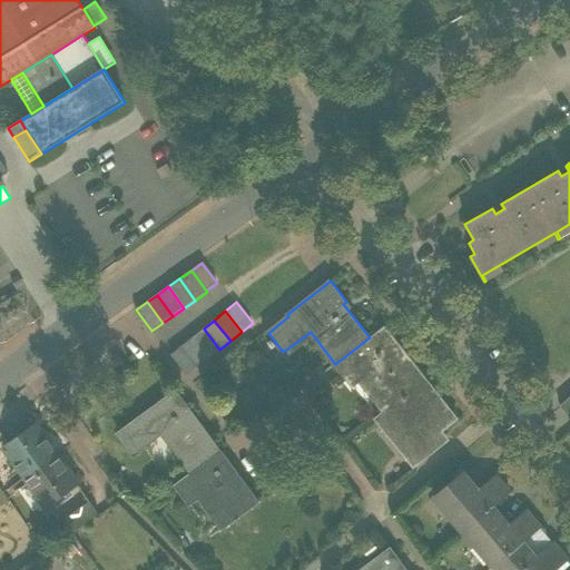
[(383,327),(370,337),(335,364),(352,385),(364,376),(389,408),(425,379),(383,327)]
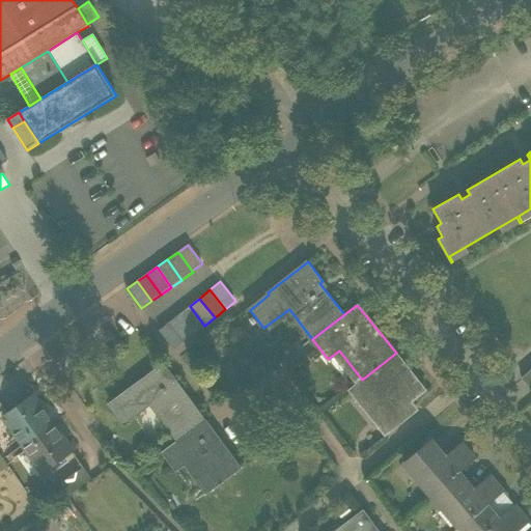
[(194,333),(204,326),(190,306),(179,314),(194,333)]
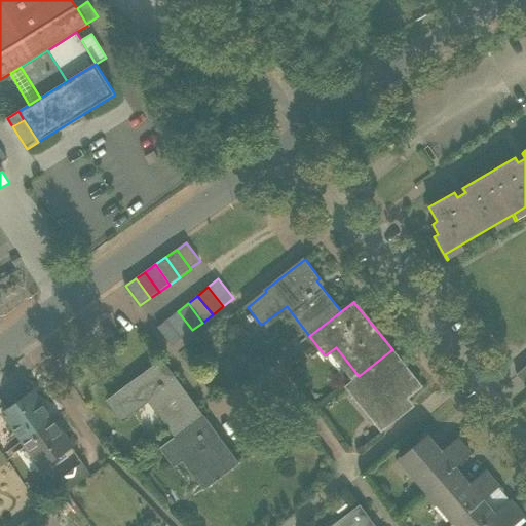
[(182,338),(192,330),(178,311),(166,320),(182,338)]
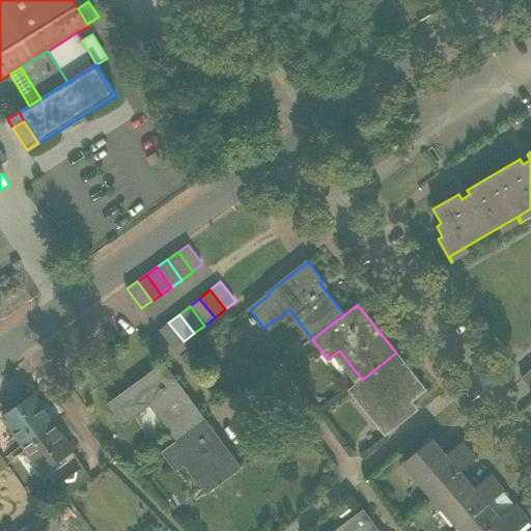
[(173,350),(184,341),(168,323),(159,331),(173,350)]
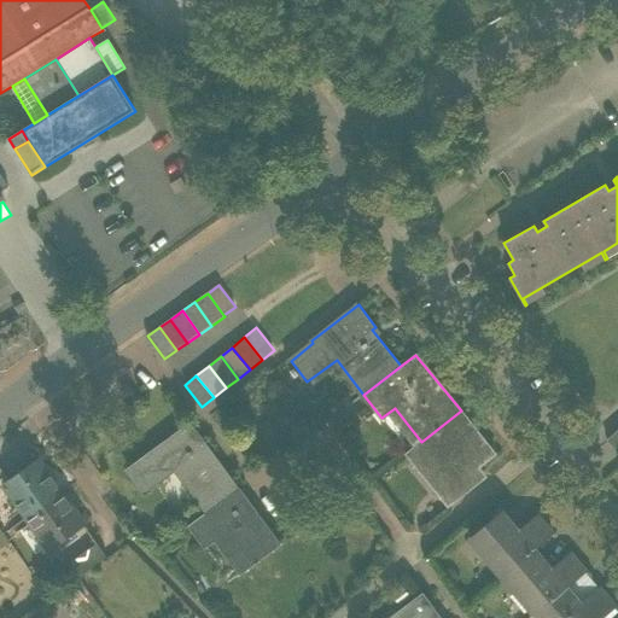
[(495,454),(461,410),(421,442),(407,454),(421,472),(430,465),(448,489),(439,495),(448,506),(479,483),(472,473),(495,454)]
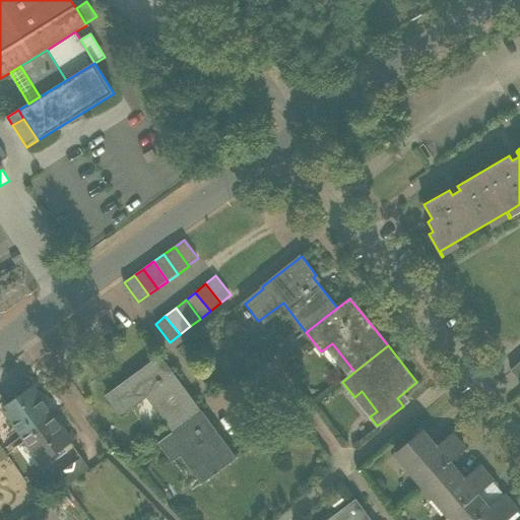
[(147,393),(175,431),(199,412),(159,360),(109,397),(121,413),(147,393)]
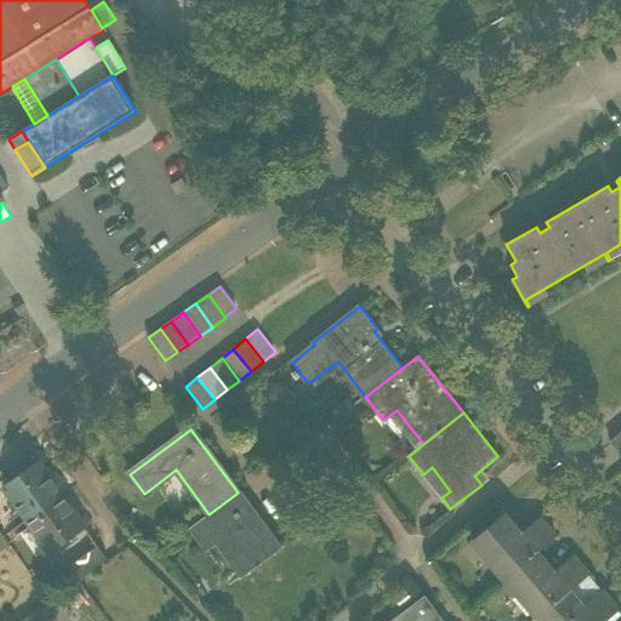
[(620,431),(609,442),(620,455),(620,431)]
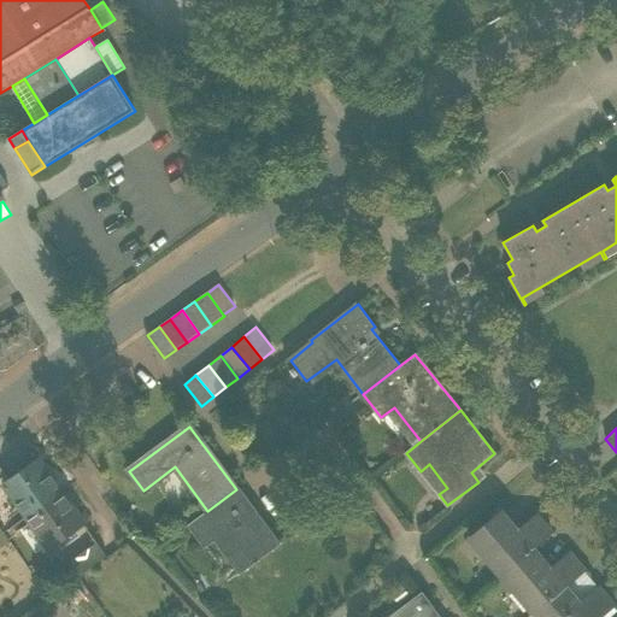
[(3,483),(27,517),(57,495),(50,485),(56,481),(39,458),(3,483)]
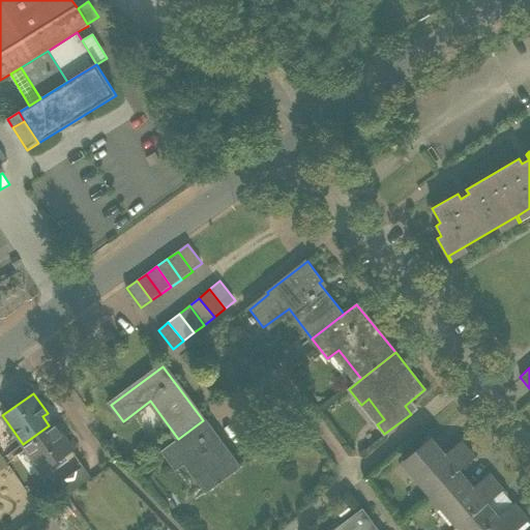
[(361,405),(377,424),(384,419),(369,399),(361,405)]
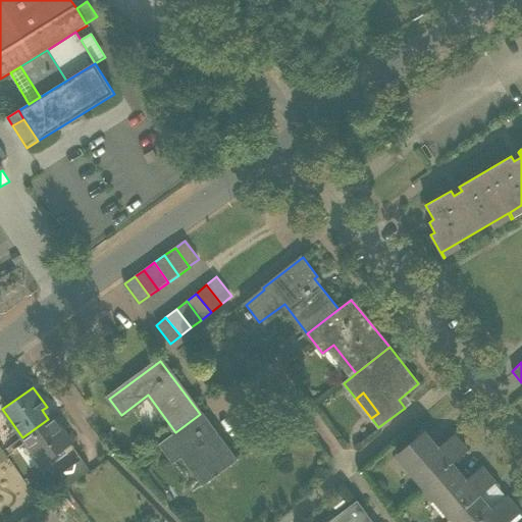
[(42,410),(48,419),(52,416),(47,407),(42,410)]
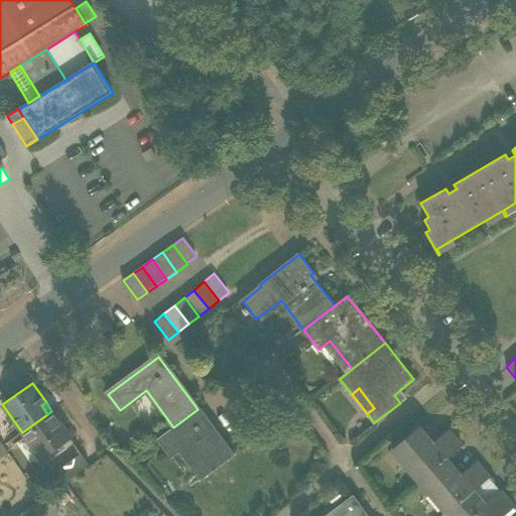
[(232,457),(198,409),(173,427),(158,438),(170,455),(175,450),(198,482),(232,457)]
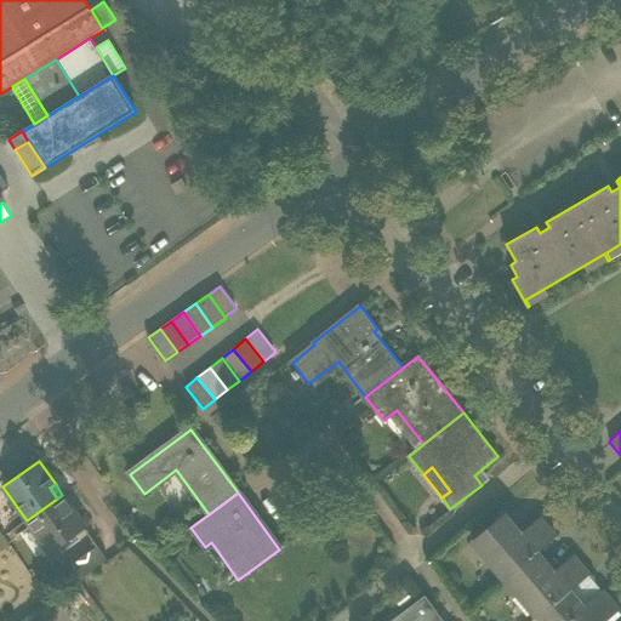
[(70,506),(62,495),(57,499),(66,510),(70,506)]
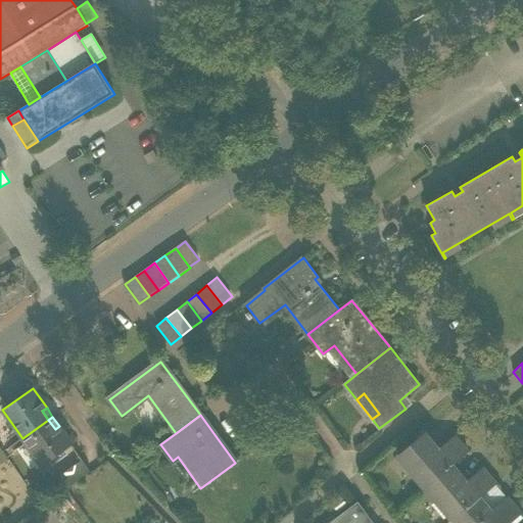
[(55,429),(48,420),(22,438),(43,467),(73,445),(59,426),(55,429)]
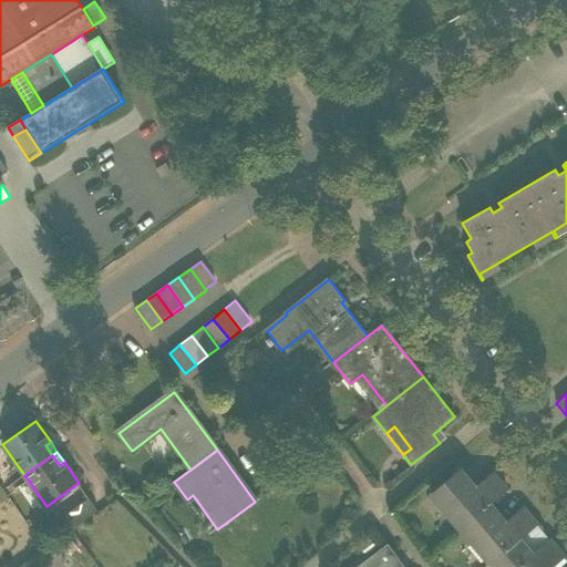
[(440,505),(462,529),(490,505),(507,491),(493,474),(476,488),(460,470),(431,495),(433,496),(440,491),(446,500),(440,505)]
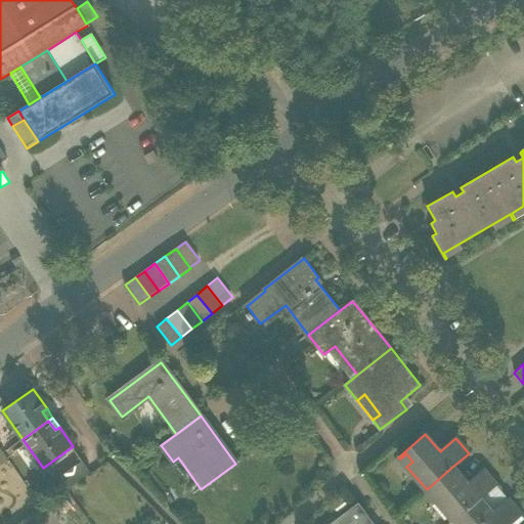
[(400,459),(406,467),(412,462),(406,453),(400,459)]
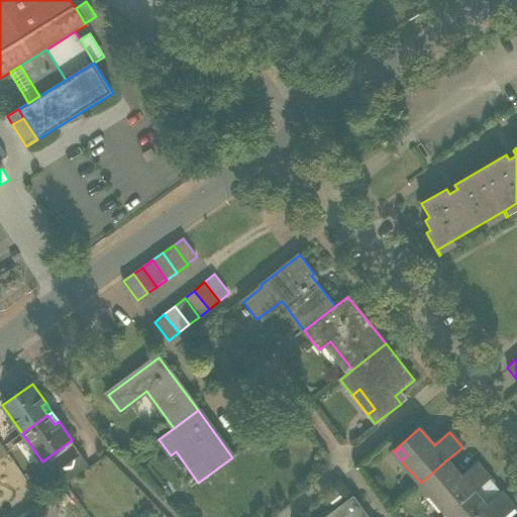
[(60,471),(68,482),(90,467),(82,455),(60,471)]
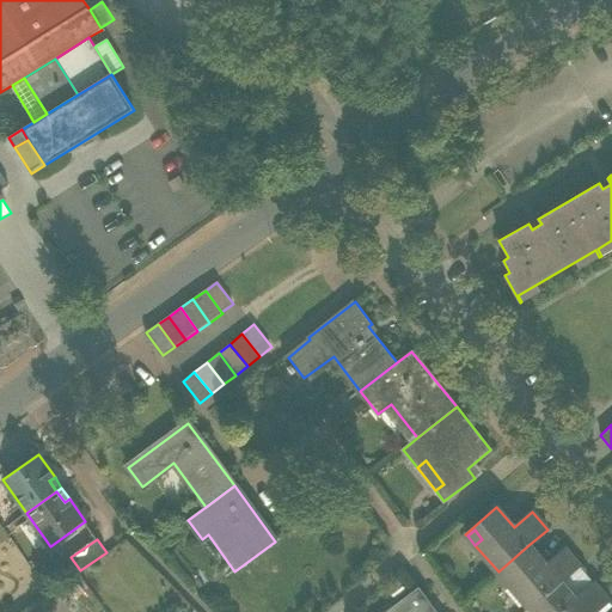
[(499,571),(530,609),(561,582),(579,567),(564,550),(546,565),(528,545),(499,571)]
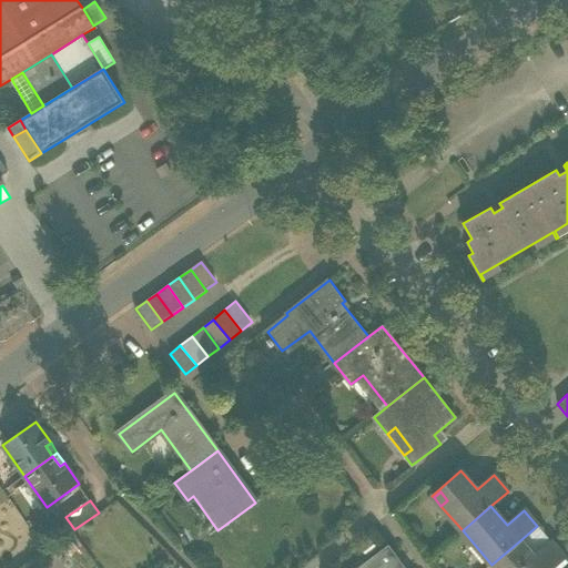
[(534,556),(520,540),(492,565),(494,567),(554,567),(566,558),(550,541),(534,556)]
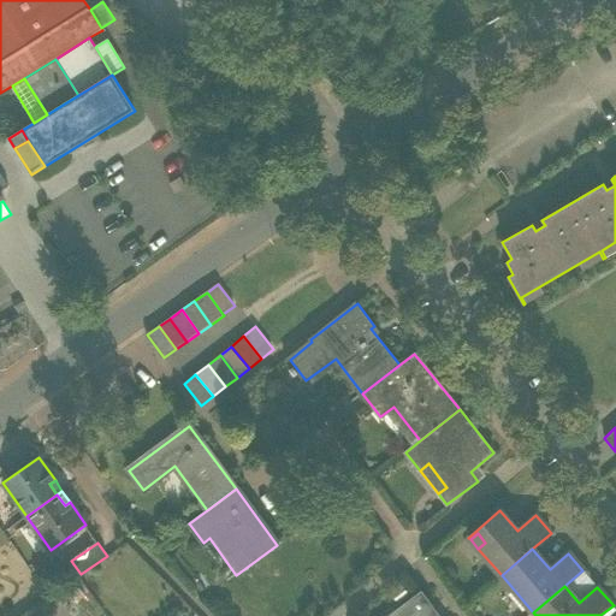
[(437,615),(421,594),(410,602),(422,615),(437,615)]
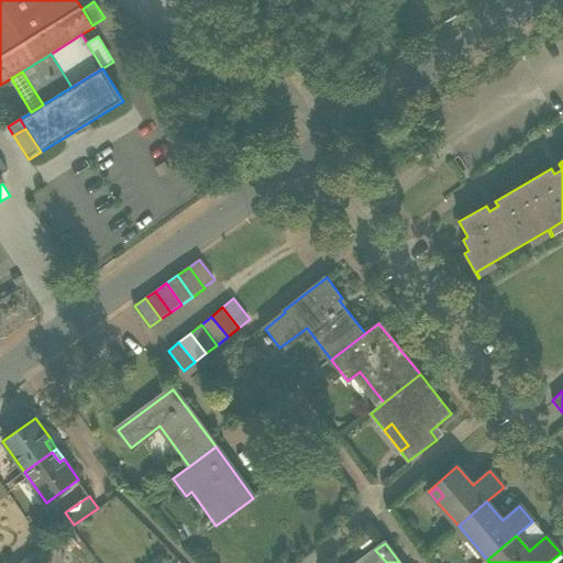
[(386,562),(375,550),(356,562),(386,562)]
